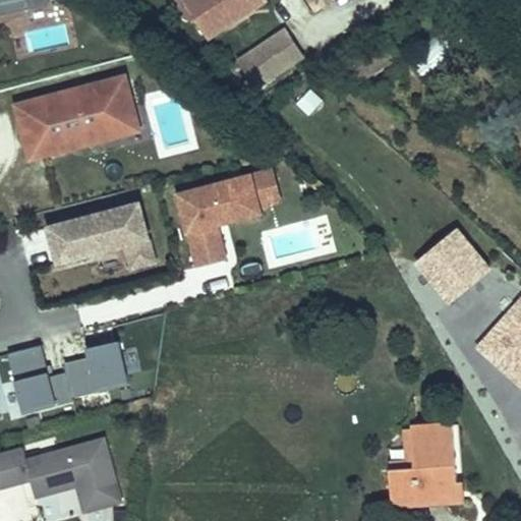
[(0,0),(0,14),(53,3),(52,0),(0,0)]
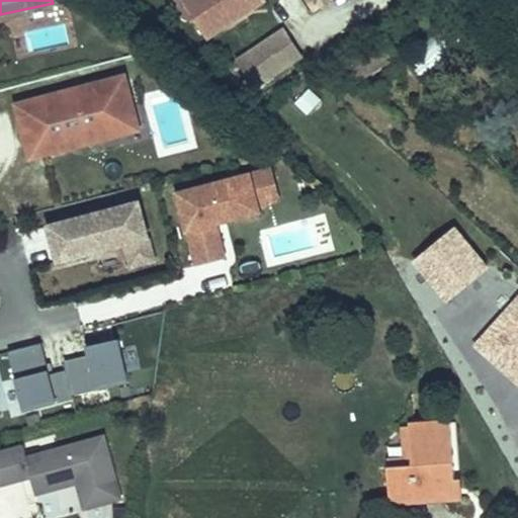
[(265,3),(263,0),(180,0),(206,40),(265,3)]
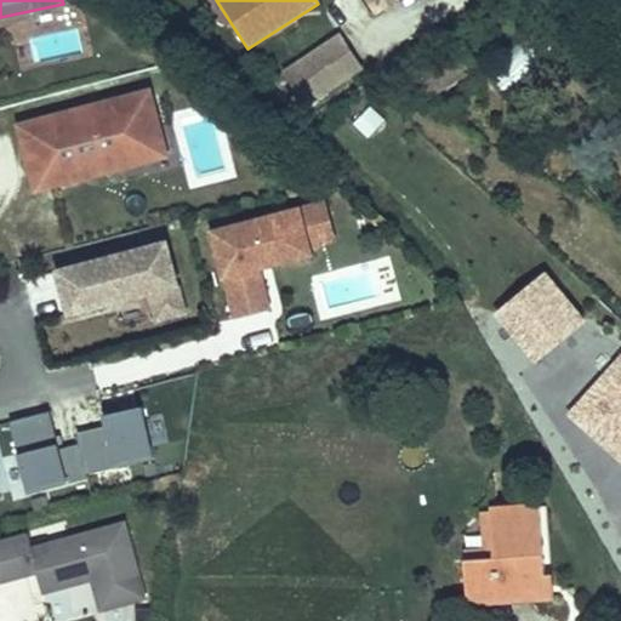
[(0,22),(64,9),(63,4),(0,17),(0,22)]
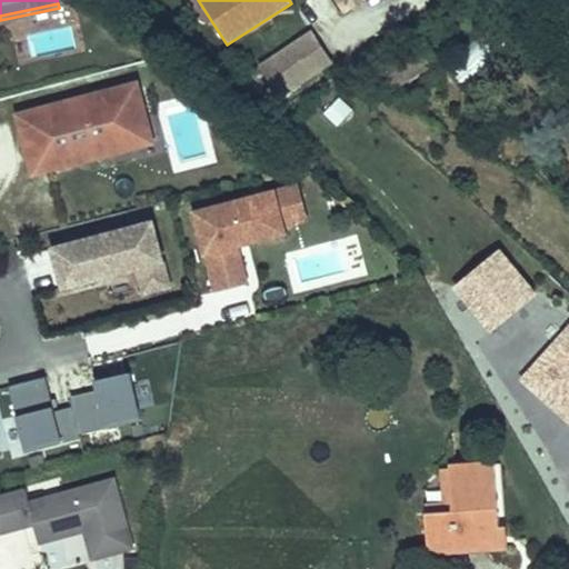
[(332,61),(312,32),(261,67),(281,96),(332,61)]
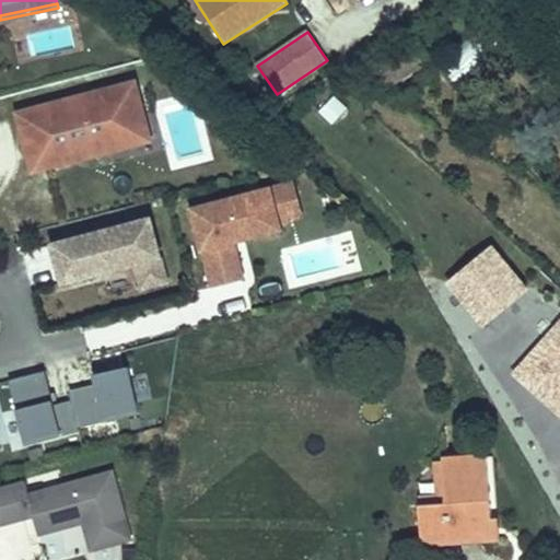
[(441,61),(453,82),(489,60),(476,39),(441,61)]
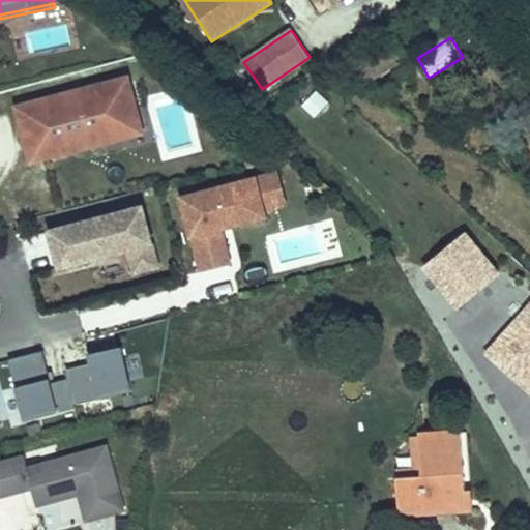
[(139,126),(128,87),(79,100),(81,108),(62,112),(60,105),(23,114),(31,150),(68,141),(71,155),(115,144),(112,134),(139,126)]
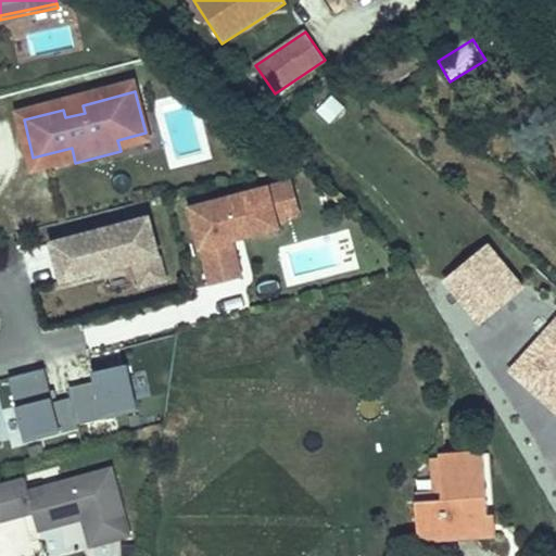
[(332,93),(316,108),(330,122),(345,108),(332,93)]
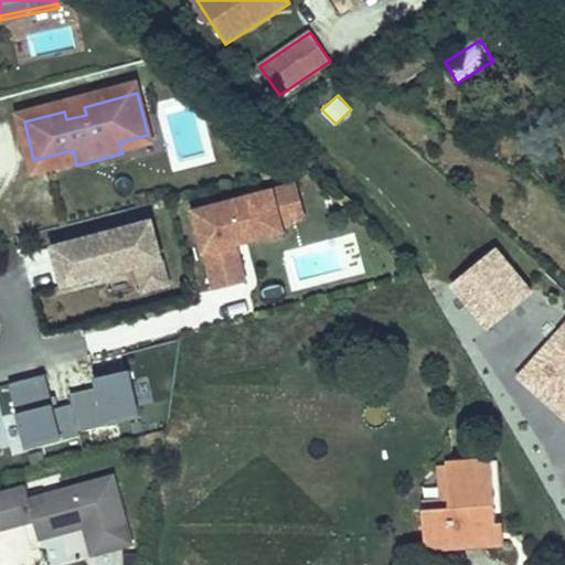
[(86,115),(84,107),(64,112),(66,119),(86,115)]
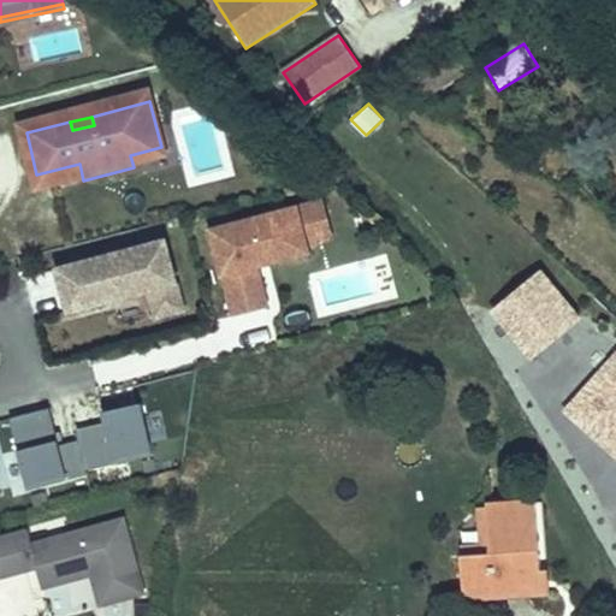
[(165,159),(161,147),(130,155),(134,167),(165,159)]
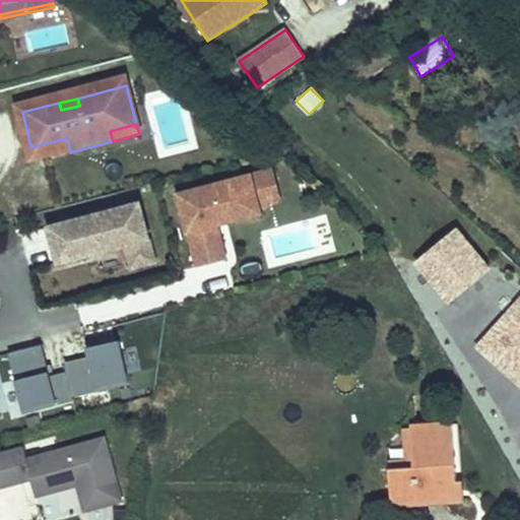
[(70,152),(67,138),(30,147),(35,161),(70,152)]
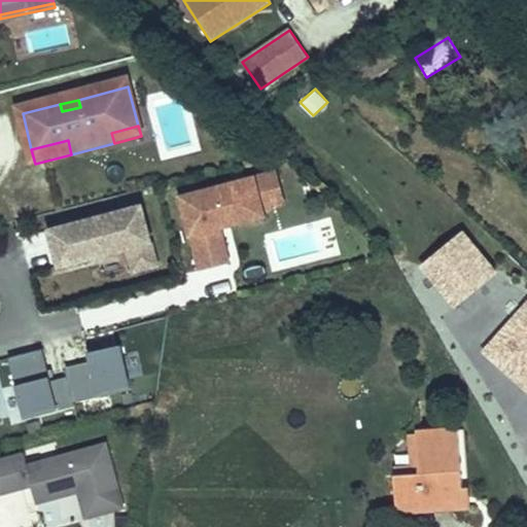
[(286,198),(278,166),(258,171),(266,203),(286,198)]
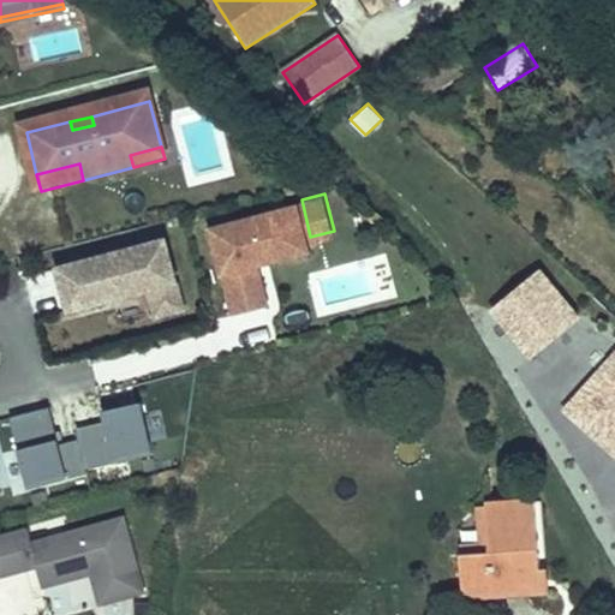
[(269,246),(310,237),(302,199),(213,221),(234,309),(270,299),(261,258),(272,256),(269,246)]
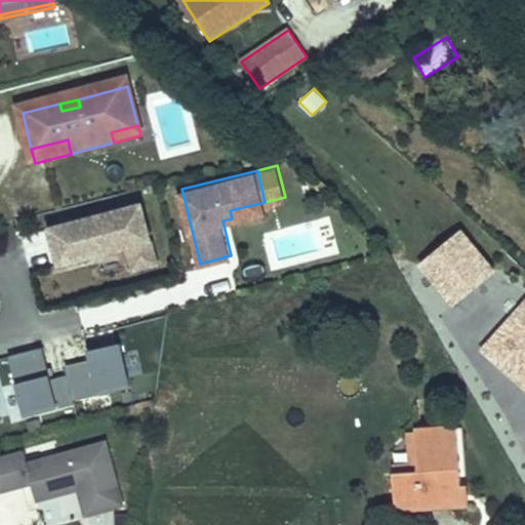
[(162,270),(147,211),(55,235),(65,272),(132,253),(138,277),(162,270)]
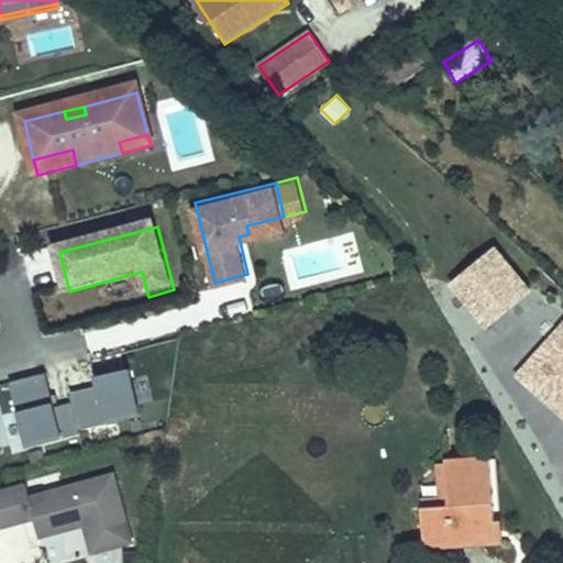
[(531,290),(495,247),(449,286),(485,329),(531,290)]
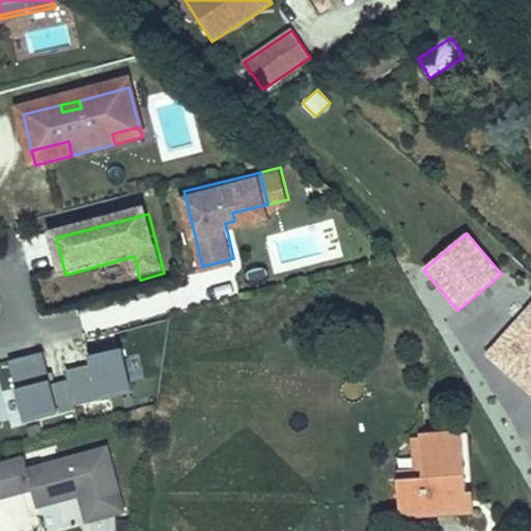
[(530,305),(484,357),(530,398),(530,397),(530,305)]
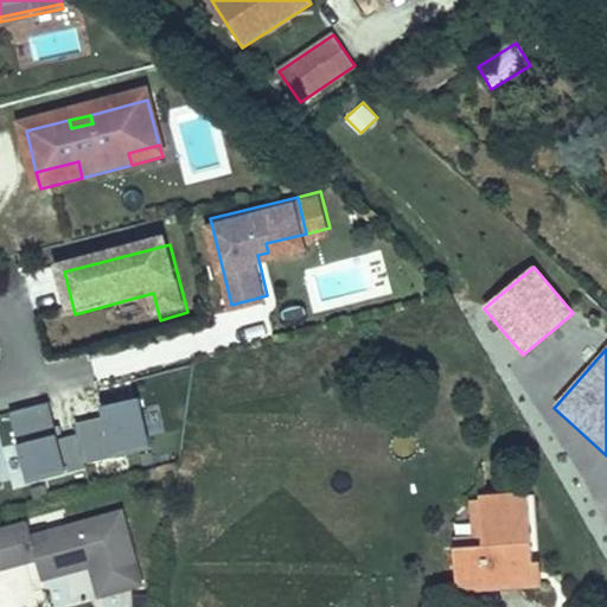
[(159,410),(146,413),(142,397),(104,407),(107,416),(77,425),(80,436),(62,440),(52,402),(13,413),(31,483),(88,468),(87,464),(154,446),(152,434),(165,430),(159,410)]
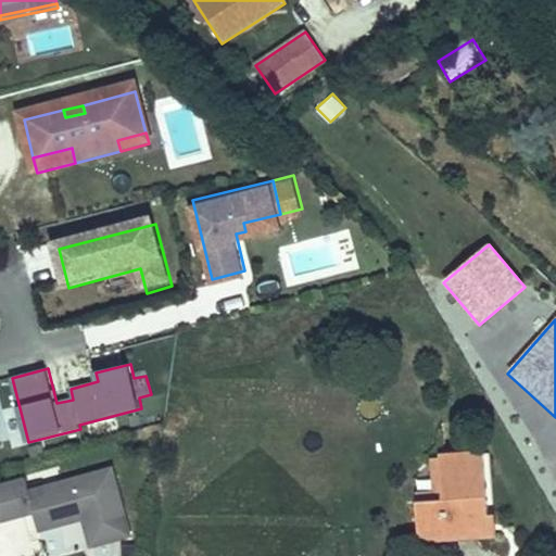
[(0,383),(0,386),(15,444),(25,442),(10,381),(0,383)]
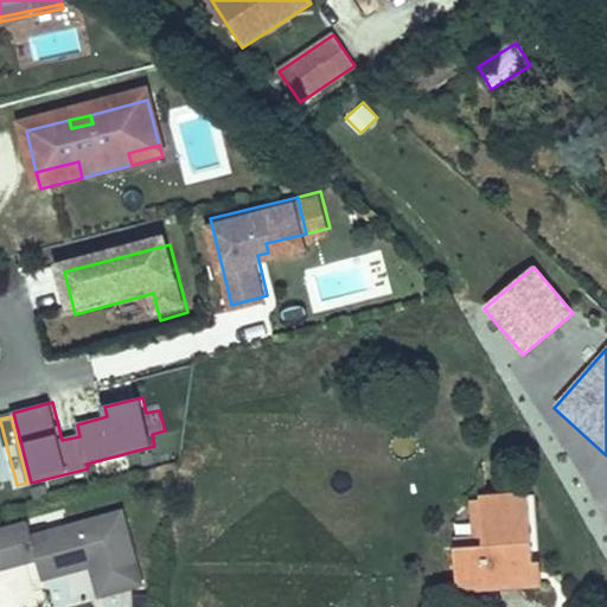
[(481,547),(451,549),(454,594),(540,588),(537,563),(532,563),(526,490),(478,493),(478,502),(471,502),(473,536),(480,536),(481,547)]
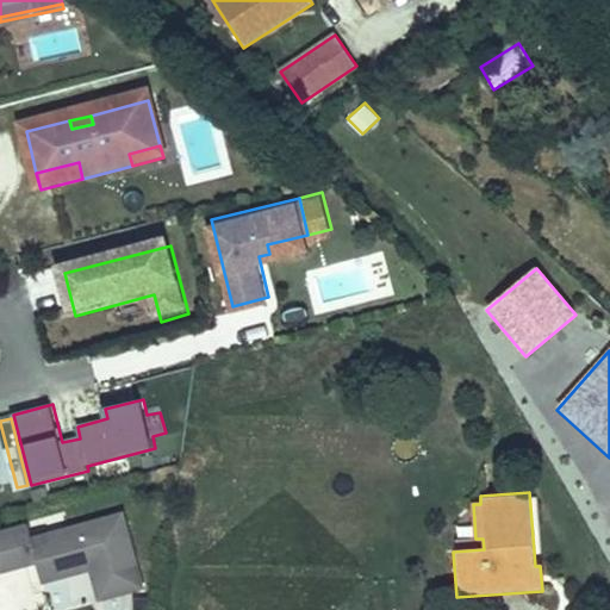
[(29,524),(0,531),(0,571),(26,565),(24,560),(36,556),(37,562),(43,583),(92,570),(100,601),(144,589),(125,515),(32,539),(29,524)]
